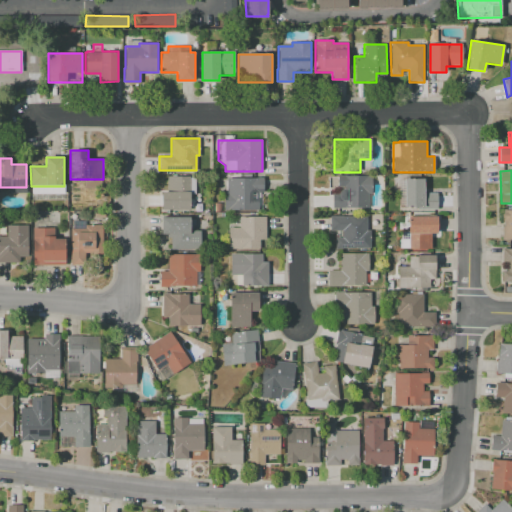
[(369,176),(369,177),(371,177),(371,194),(369,194),(369,208),(332,208),(332,194),(338,194),(338,189),(346,189),(346,185),(341,185),(341,176),(369,176)]
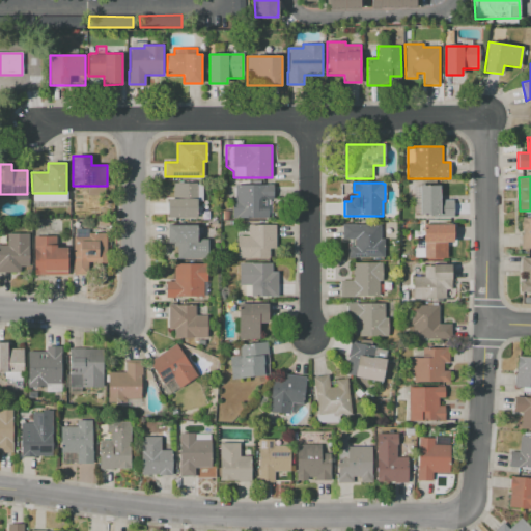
[(197,184),(197,185),(202,185),(202,201),(197,201),(197,217),(165,218),(165,198),(173,198),(172,184),(197,184)]
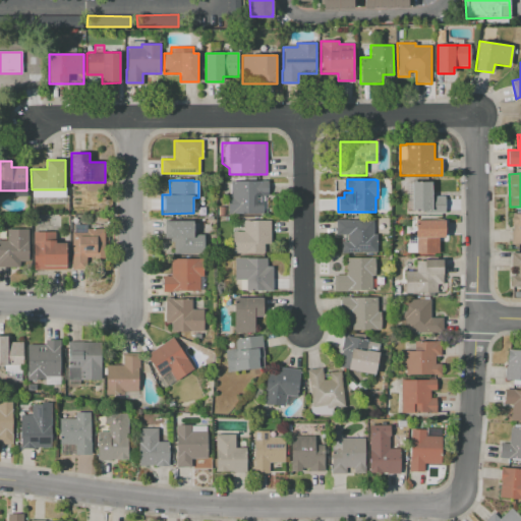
[(264,215),(228,215),(228,196),(231,196),(231,181),(268,181),(268,195),(264,195),(264,215)]
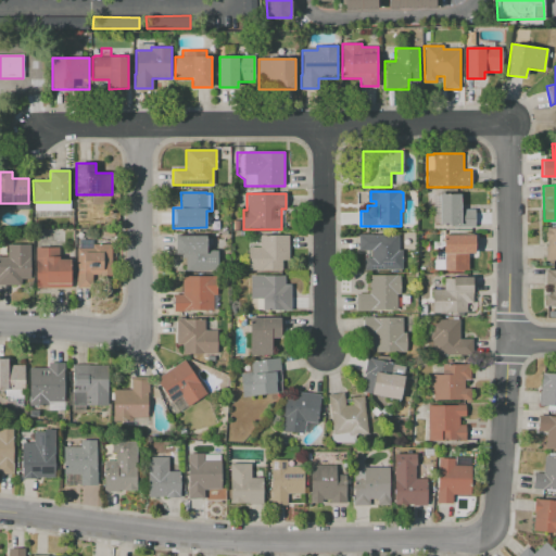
[(439,194),(460,194),(460,210),(476,210),(476,227),(439,227),(439,194)]
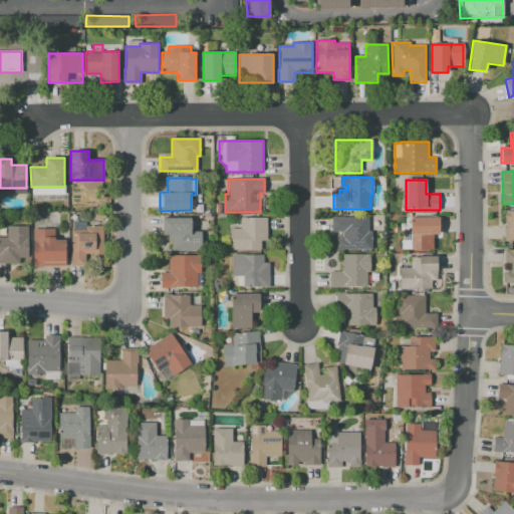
[(513,211),(513,241),(503,242),(503,229),(505,229),(505,212),(513,211)]
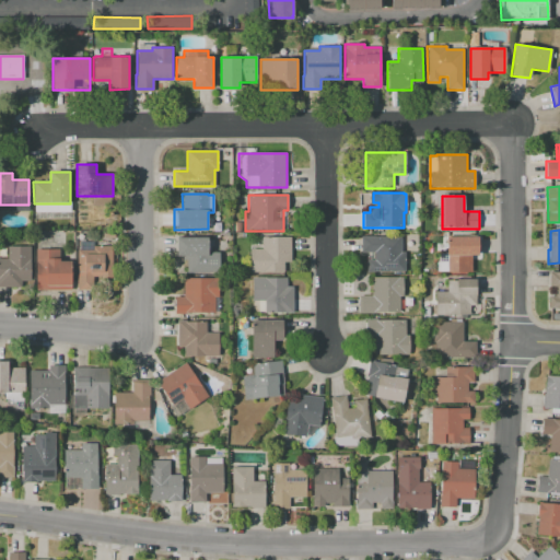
[(360,236),(403,236),(403,271),(366,271),(366,260),(373,260),(373,253),(361,253),(360,236)]
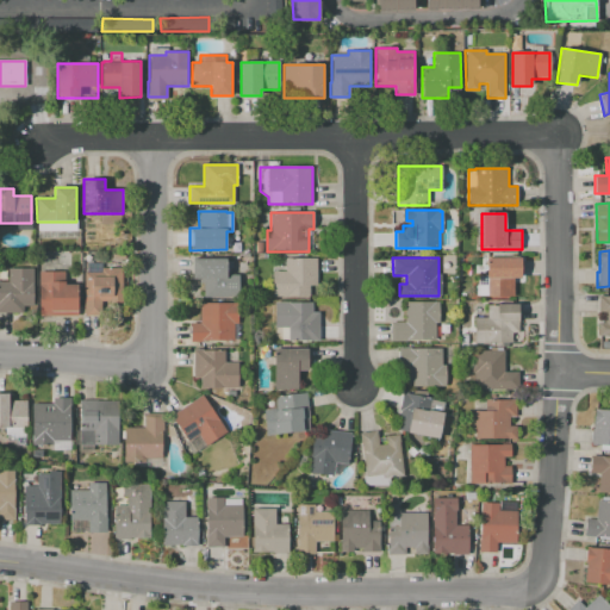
[(272,297),(272,272),(285,272),(285,259),(316,259),(316,286),(310,286),(310,297),(272,297)]
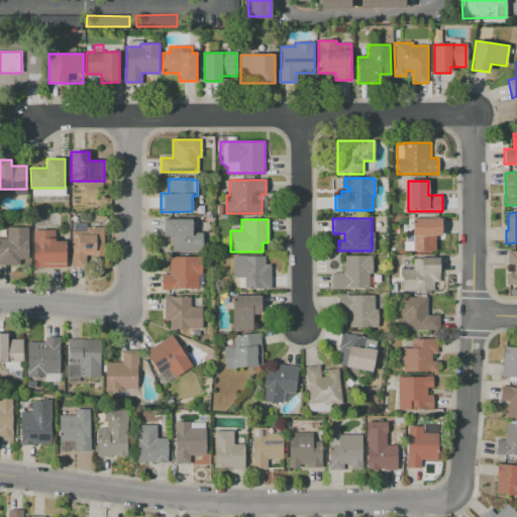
[(412,219),(441,219),(441,236),(435,236),(435,251),(404,251),(404,234),(412,234),(412,219)]
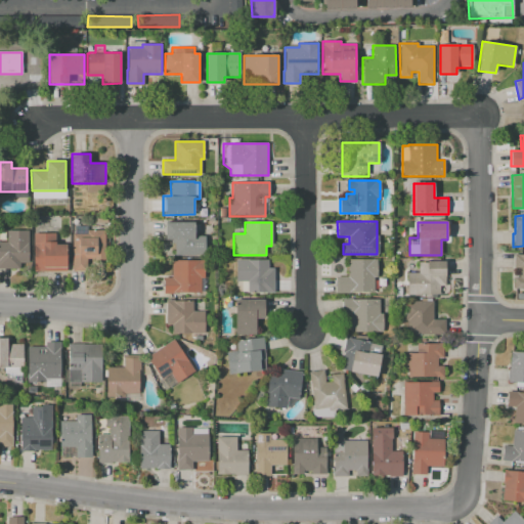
[(165,223),(193,223),(193,237),(206,237),(206,255),(174,255),(174,241),(165,241),(165,223)]
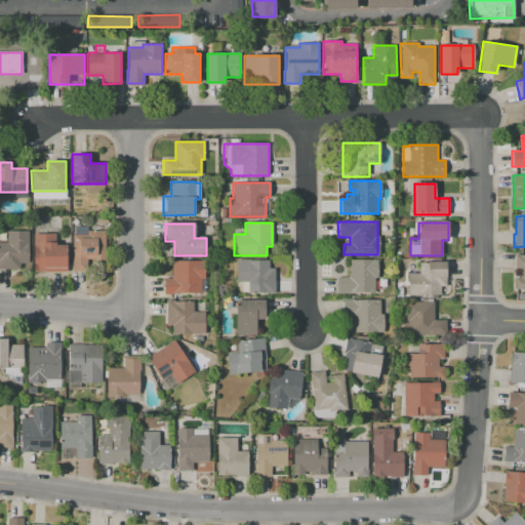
[(73,272),(72,235),(75,235),(75,227),(87,227),(87,232),(105,232),(105,259),(87,259),(87,272),(73,272)]
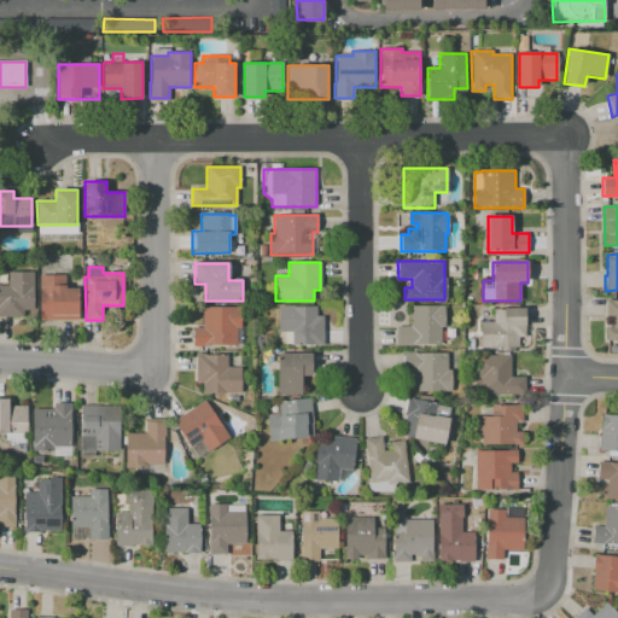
[(34,272),(34,309),(18,309),(18,316),(0,316),(0,285),(9,285),(9,273),(34,272)]
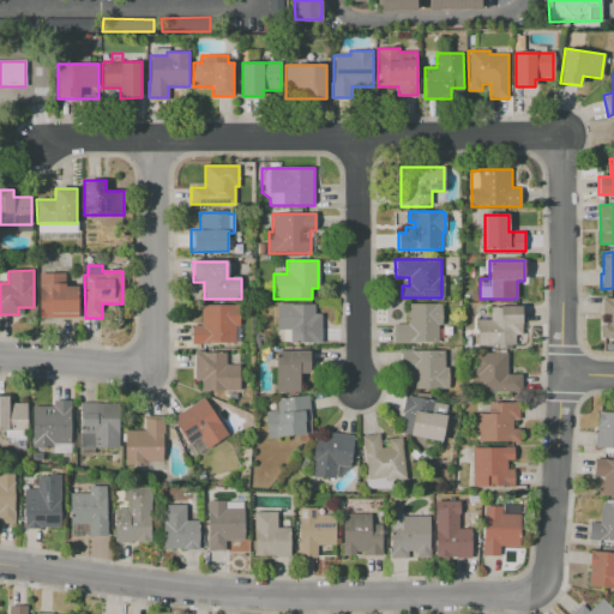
[(78,318),(50,318),(50,307),(40,307),(40,274),(65,274),(65,287),(78,287),(78,318)]
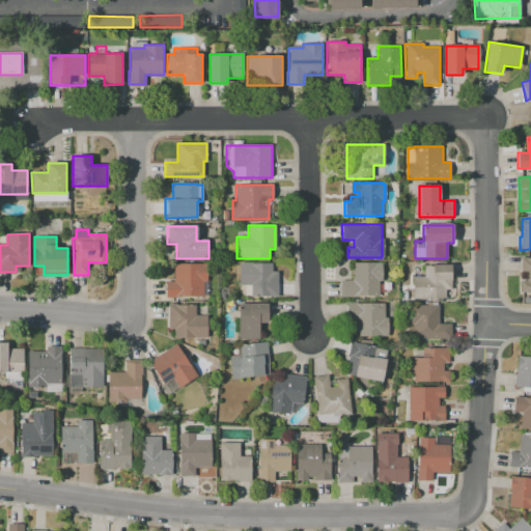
[(530,258),(530,291),(521,292),(521,259),(530,258)]
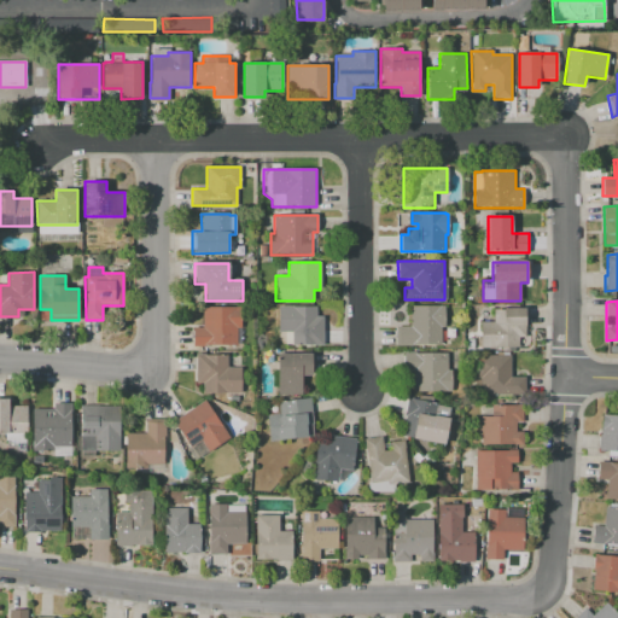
[(395,345),(395,325),(409,325),(409,305),(444,305),(444,327),(441,327),(441,345),(395,345)]
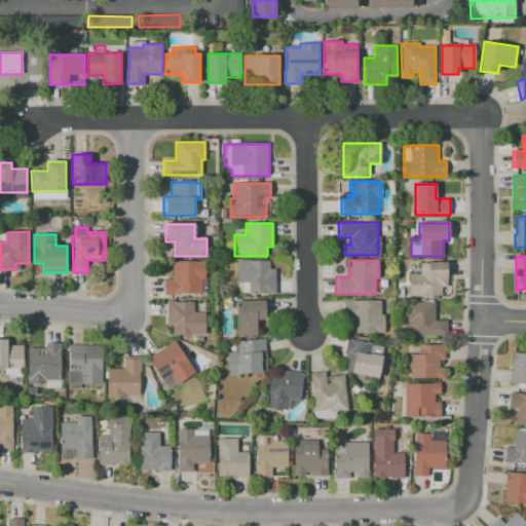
[(236,261),(269,261),(269,269),(275,269),(275,295),(249,295),(249,283),(236,283),(236,261)]
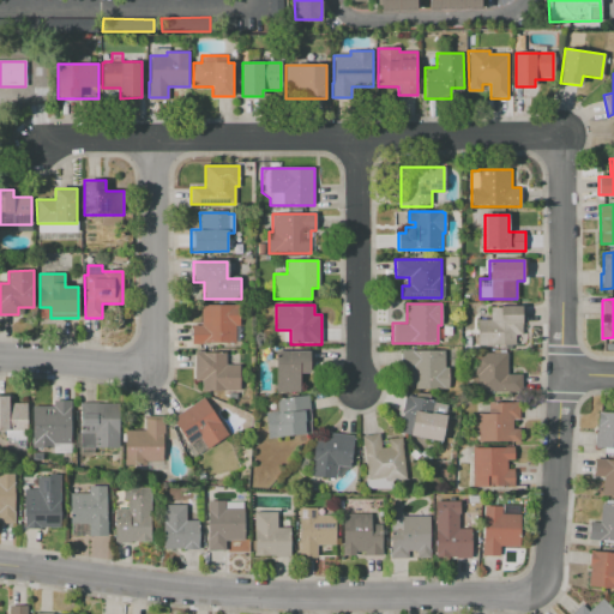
[(235,344),(192,344),(192,325),(202,325),(202,306),(239,306),(239,325),(235,325),(235,344)]
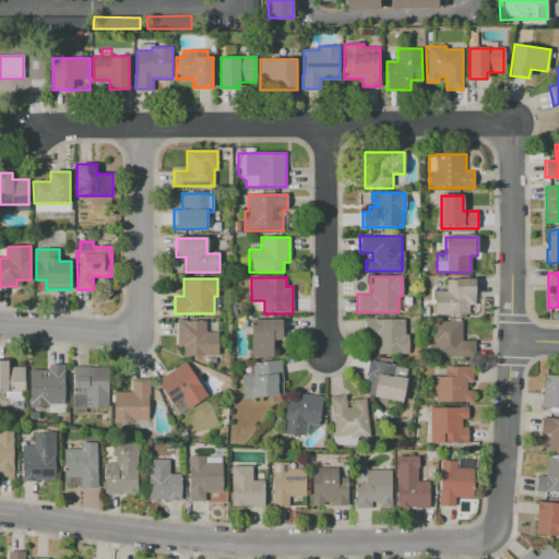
[(433,316),(433,292),(445,292),(445,280),(475,280),(475,305),(468,305),(468,316),(433,316)]
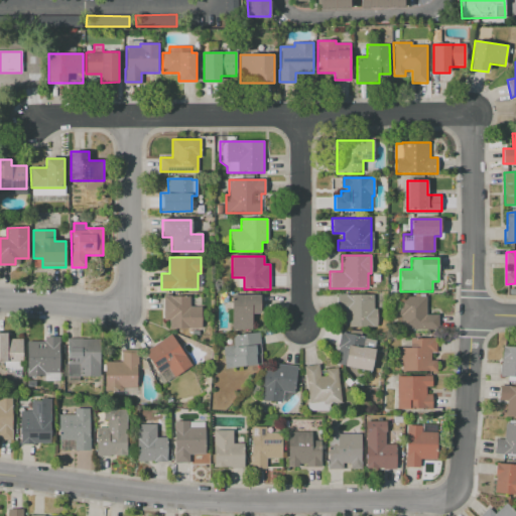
[(337,294),(373,294),(373,308),(377,308),(377,327),(345,327),(345,310),(337,310),(337,294)]
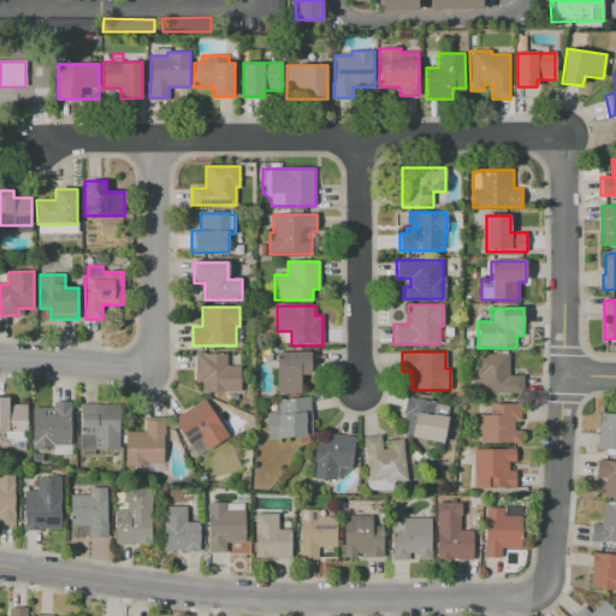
[(195,354),(226,354),(226,367),(241,367),(241,392),(202,392),(202,383),(195,383),(195,354)]
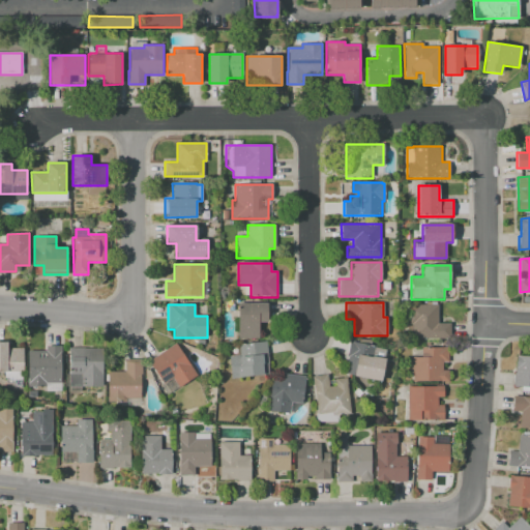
[(237,304),(267,304),(267,323),(259,323),(259,340),(237,340),(237,304)]
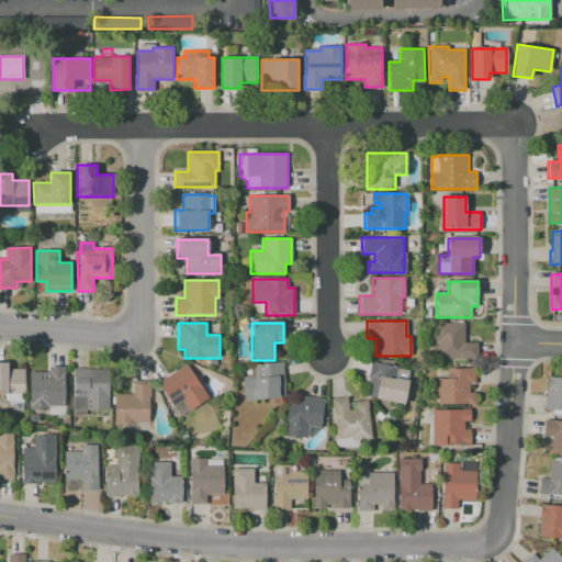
[(434,323),(464,323),(464,343),(478,343),(478,359),(437,359),(437,344),(434,344),(434,323)]
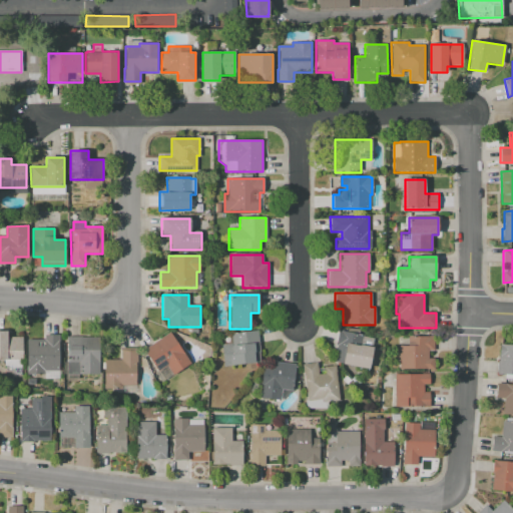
[(334,362),(337,346),(335,345),(338,330),(375,339),(368,369),(334,362)]
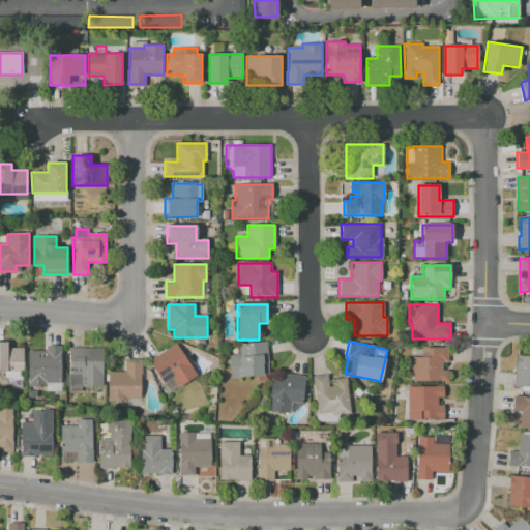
[(266,342),(269,374),(232,378),(229,356),(240,355),(239,345),(266,342)]
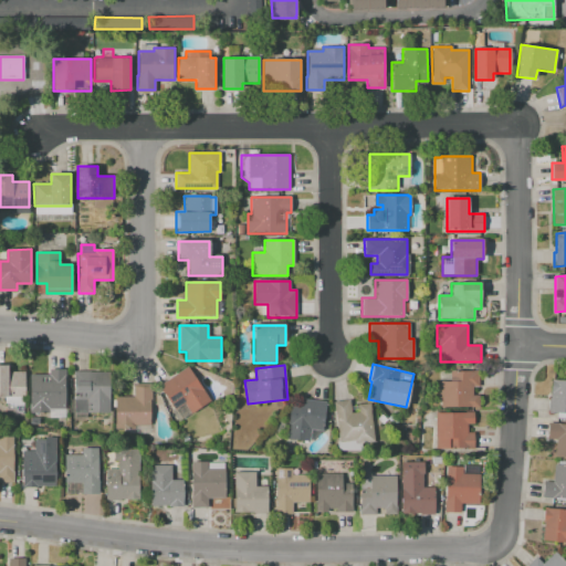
[(0,366),(9,366),(9,371),(24,371),(24,407),(16,407),(16,405),(4,405),(4,398),(0,398),(0,366)]
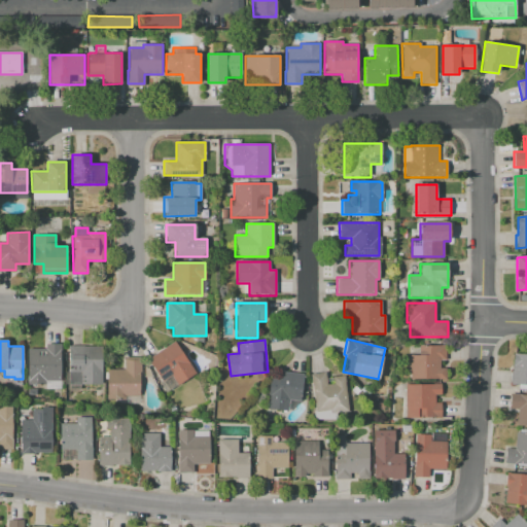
[(175,342),(196,374),(177,385),(171,376),(162,382),(147,359),(175,342)]
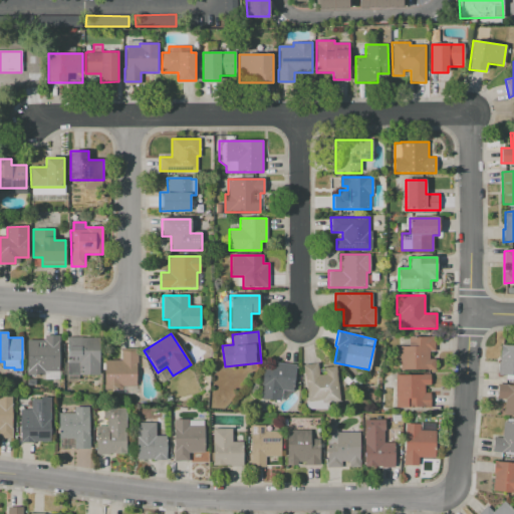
[(59,335),(59,379),(44,379),(44,374),(26,374),(26,340),(45,340),(45,335),(59,335)]
